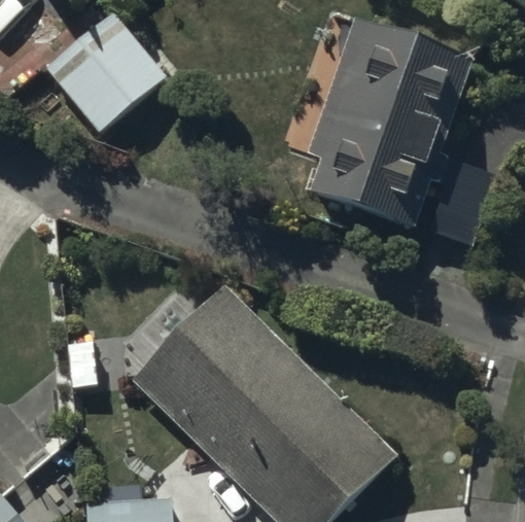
[(511,0),(524,10),(524,0),(511,0)]
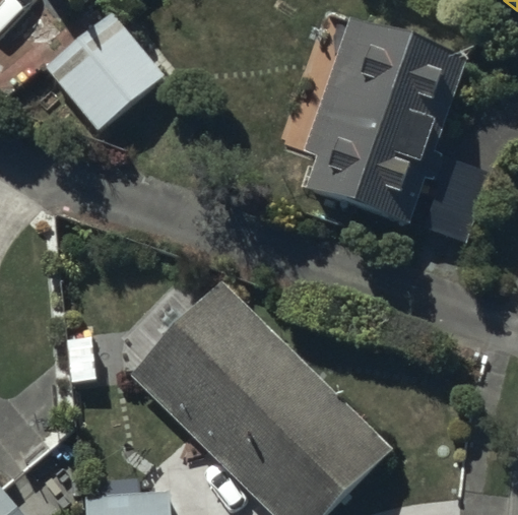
[(110,12),(44,66),(96,129),(162,75),(110,12)]
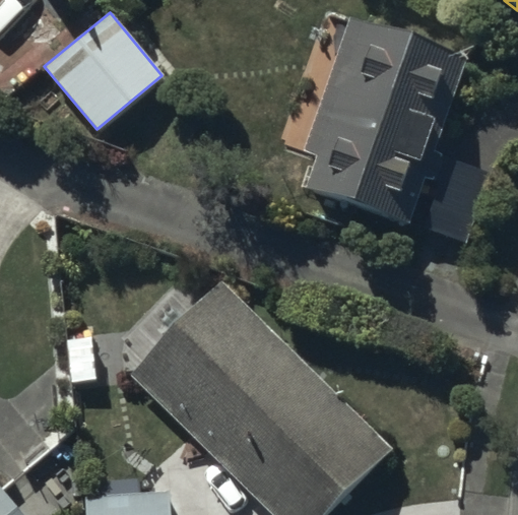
[(465,53),(344,14),(302,150),(315,155),(305,188),(410,221),(424,179),(438,183),(424,227),(467,240),(490,170),(434,151),(465,53)]
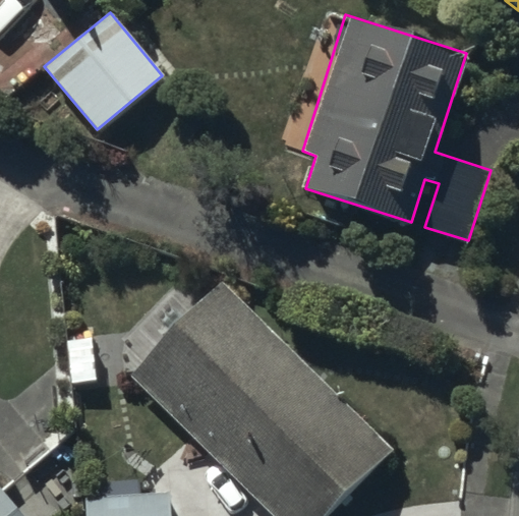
[(224,281),(130,376),(272,515),(326,515),(393,449),(224,281)]
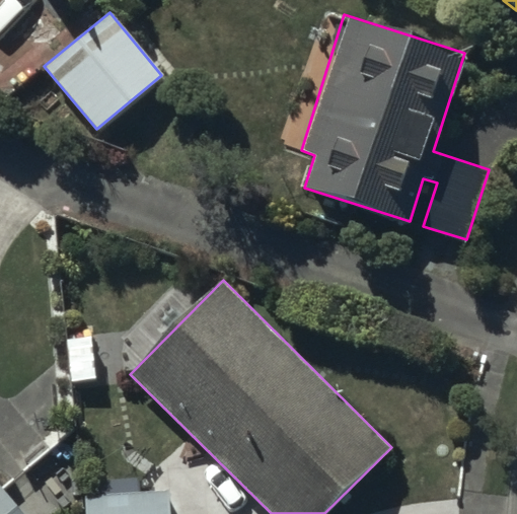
[(0,513),(21,513),(0,488),(0,513)]
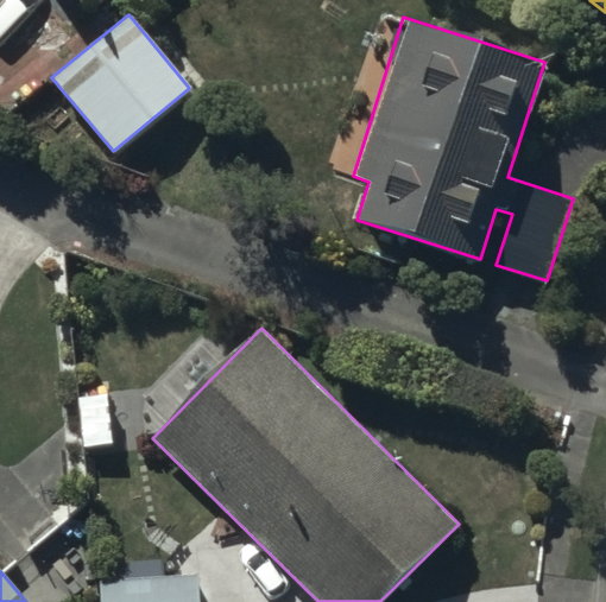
[(200,601),(199,572),(98,578),(99,601),(200,601)]
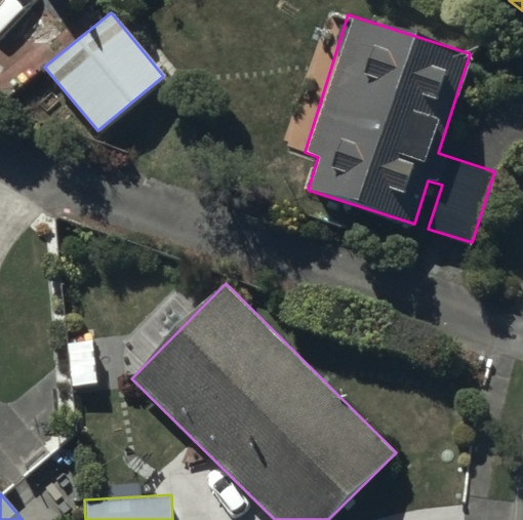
All buildings are outlined.
